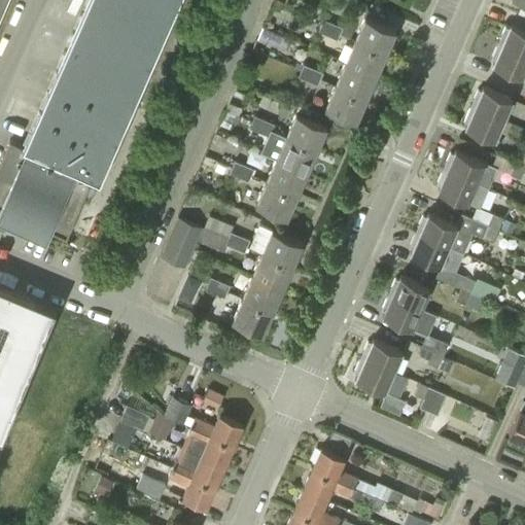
[(10,141),(0,165),(0,209),(1,210),(15,216),(36,225),(49,232),(67,239),(93,180),(100,183),(134,107),(146,80),(174,18),(181,0),(90,0),(25,147),(10,141)]
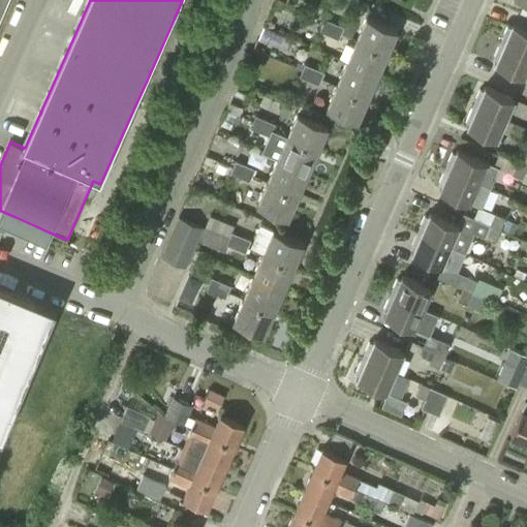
[(388,55),(398,31),(368,18),(359,41),(388,55)]
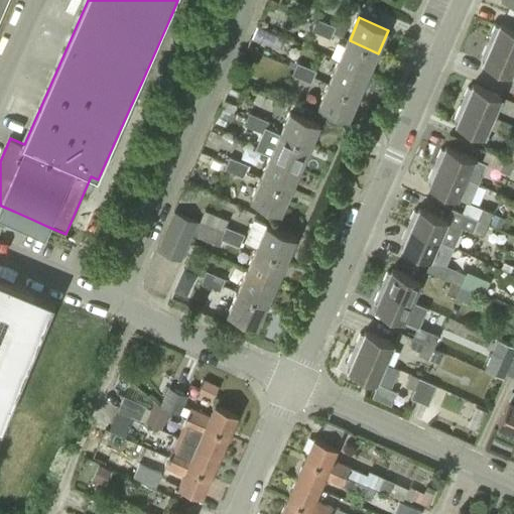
[(313,31),(323,35),(329,23),(319,19),(313,31)]
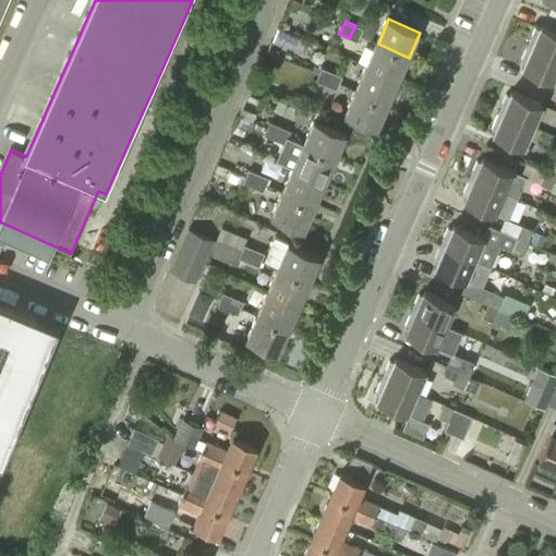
[(365,29),(355,25),(349,38),(360,43),(365,29)]
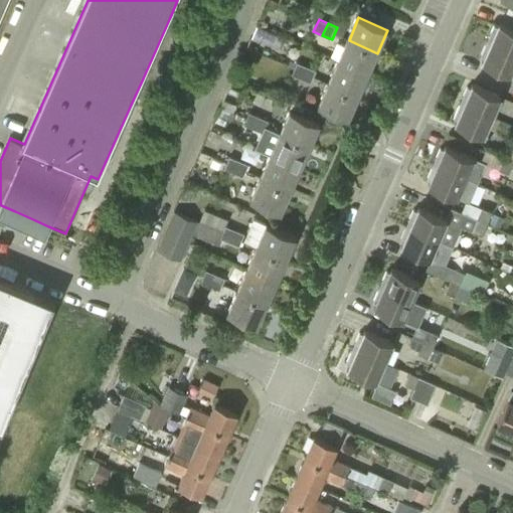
[(512,29),(501,24),(499,29),(495,27),(489,43),(512,52),(512,29)]
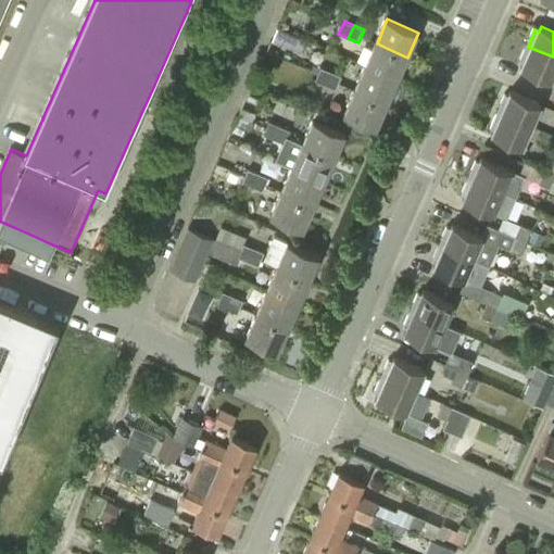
[(279,46),(302,51),(305,37),(282,32),(279,46)]
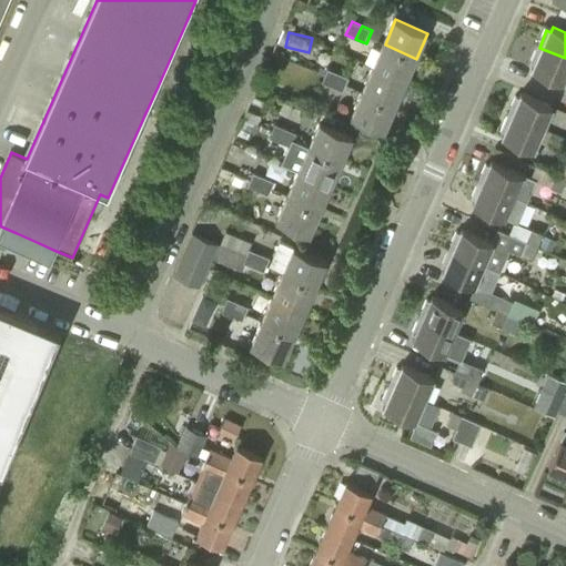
[(406,83),(416,59),(385,44),(374,69),(406,83)]
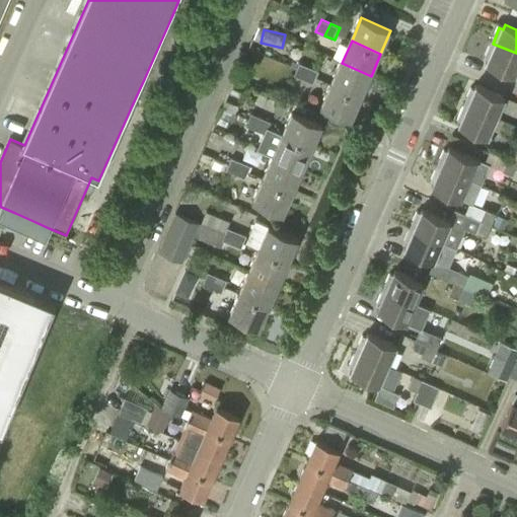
[(516,77),(516,53),(493,44),(486,59),(489,60),(487,65),(516,77)]
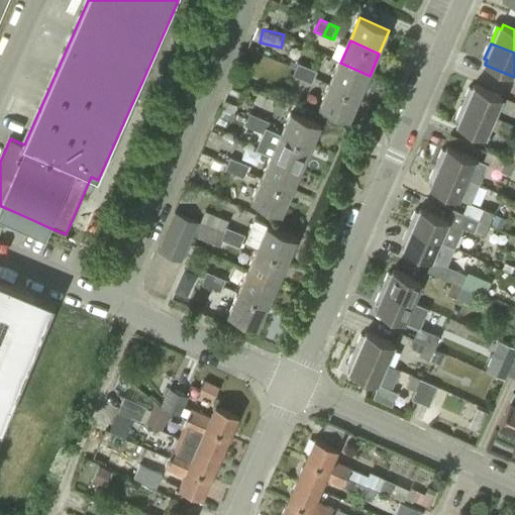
[(359,98),(370,76),(340,63),(330,85),(359,98)]
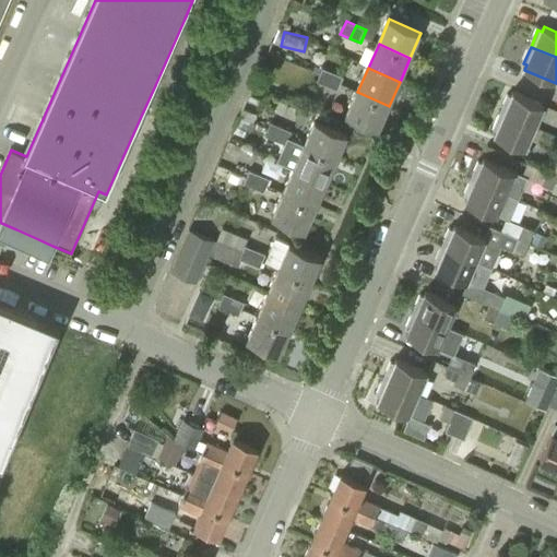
[(341,84),(344,78),(324,69),(321,75),(341,84)]
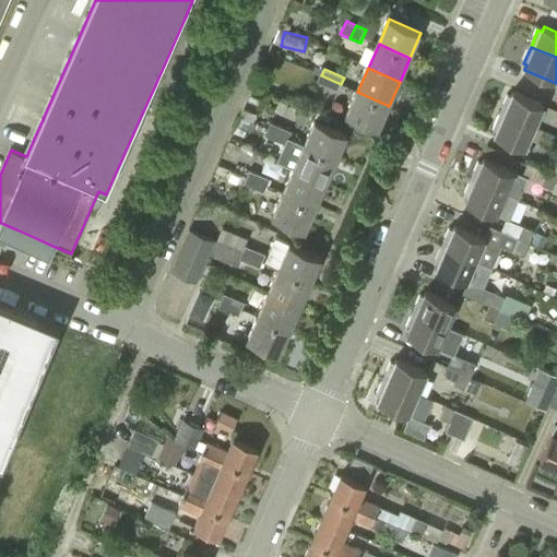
[(339,91),(341,84),(321,75),(318,82),(339,91)]
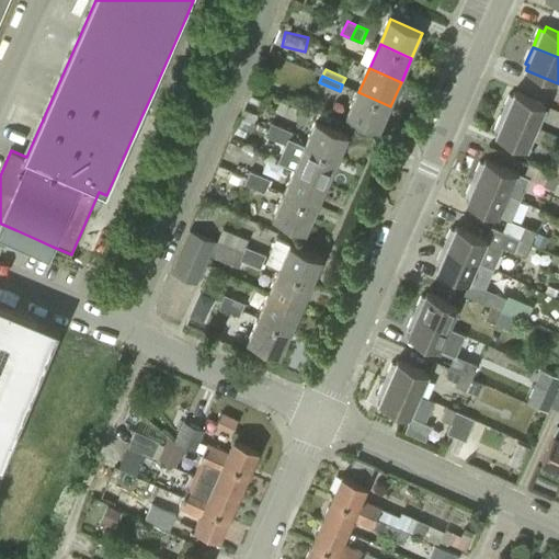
[(379,130),(390,106),(358,92),(348,117),(379,130)]
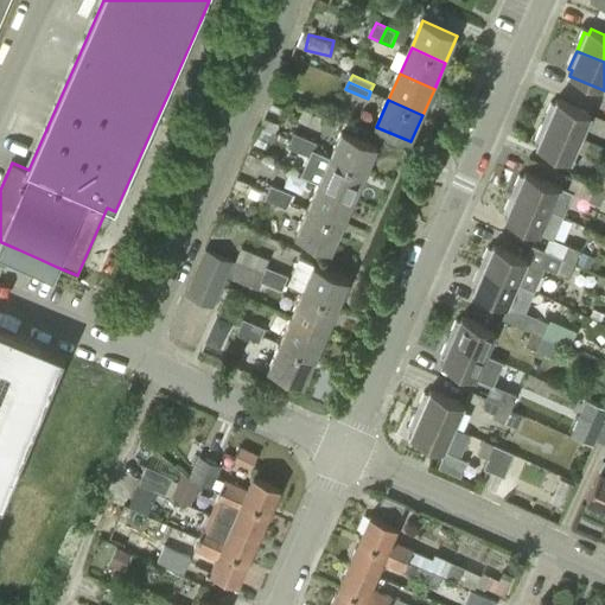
[(592,114),(559,100),(556,106),(553,104),(545,122),(583,139),(592,114)]
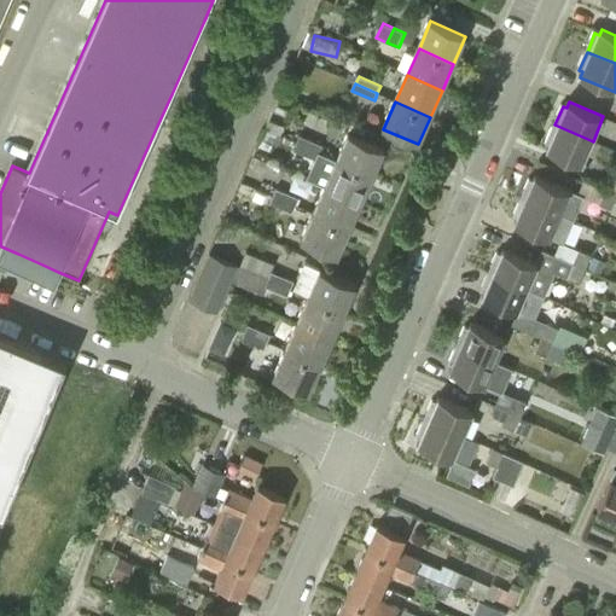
[(582,164),(593,141),(555,125),(547,143),(550,144),(547,150),(582,164)]
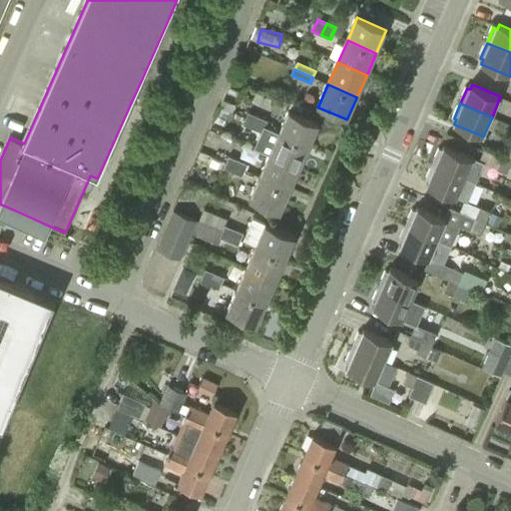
[(309,147),(319,124),(290,111),(281,134),(309,147)]
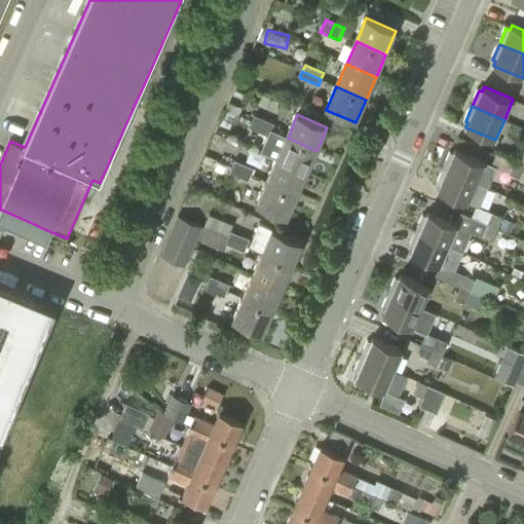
[(271,131),(274,124),(255,116),(253,122),(271,131)]
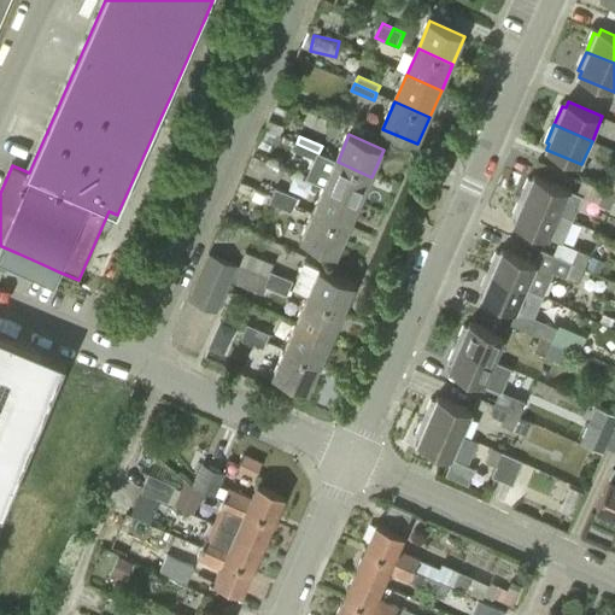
[(316,160),(318,153),(297,144),(294,151),(316,160)]
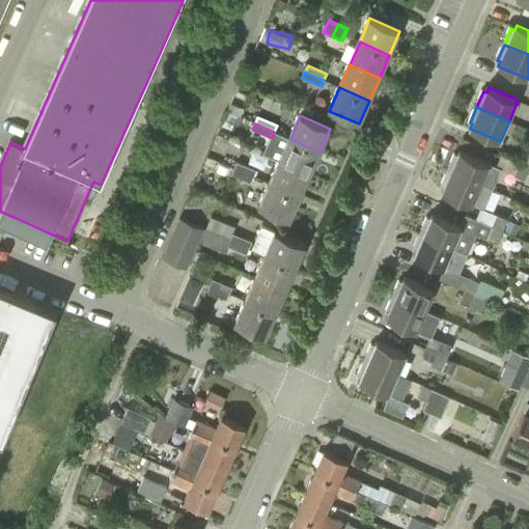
[(309,175),(319,152),(290,139),(280,162),(309,175)]
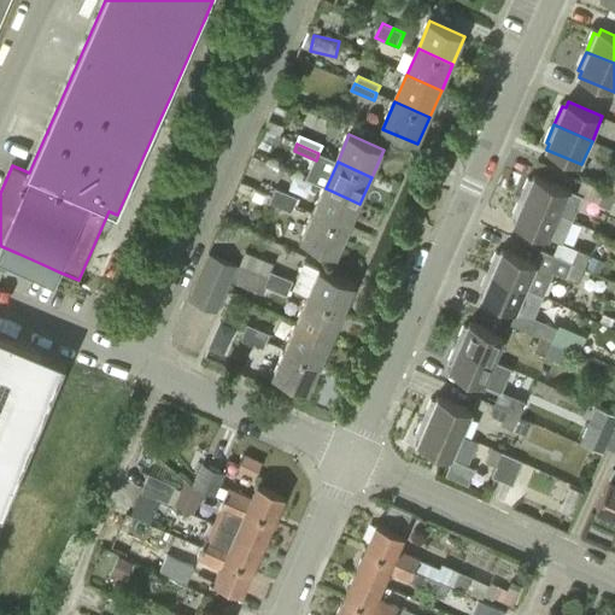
[(529,180),(521,199),(560,215),(573,221),(584,197),(536,176),(533,182),(529,180)]
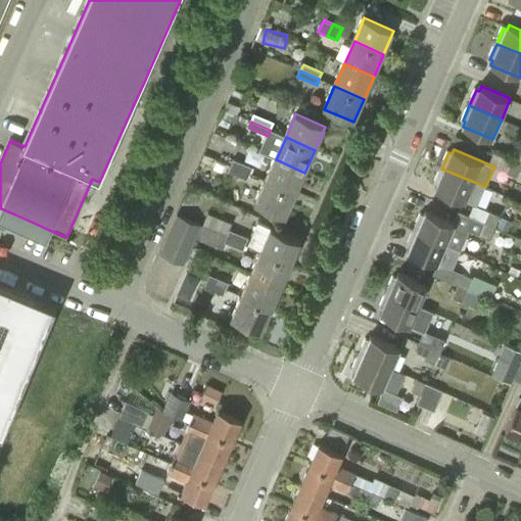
[(295,195),(304,173),(276,159),(266,182),(295,195)]
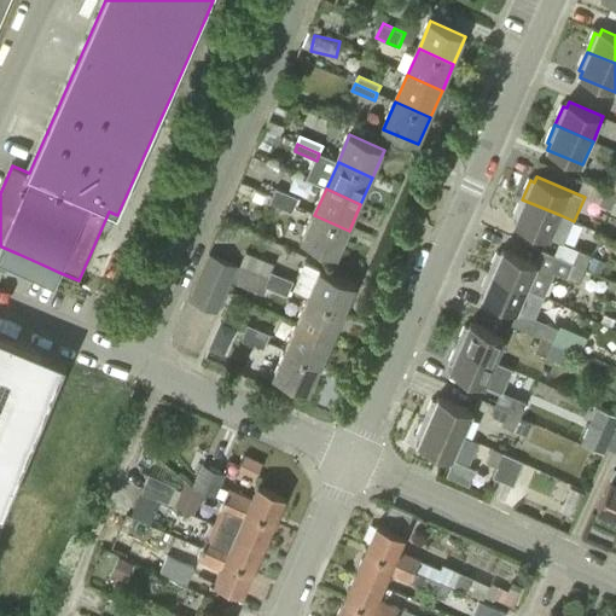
[(296,207),(298,201),(277,190),(273,197),(296,207)]
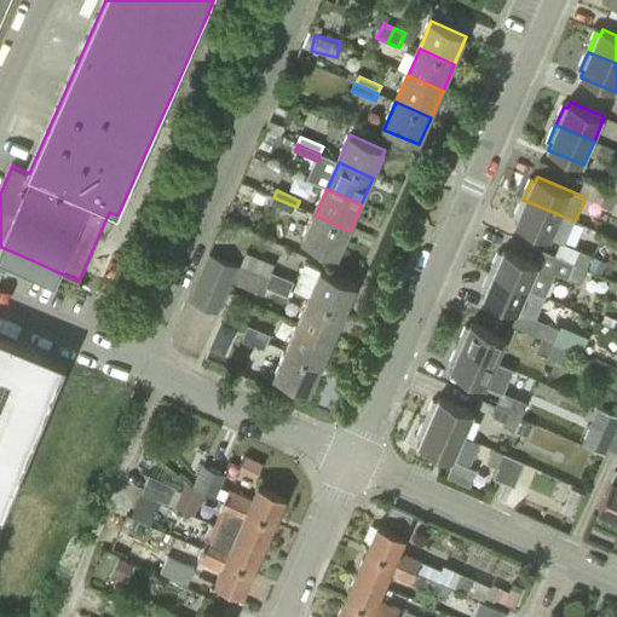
[(613,212),(616,206),(616,196),(607,192),(601,207),(613,212)]
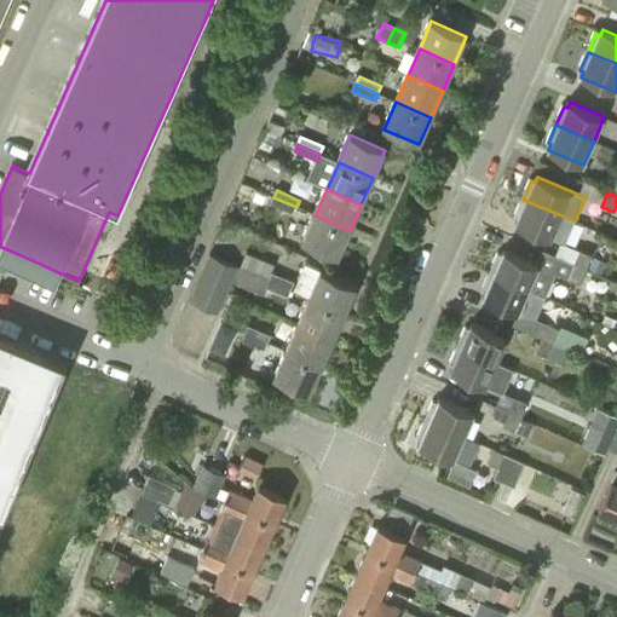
[(293,214),(297,207),(274,197),(271,205),(293,214)]
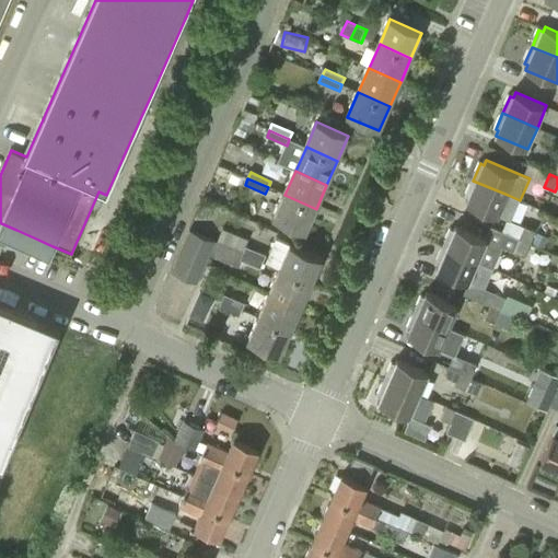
[(520,200),(508,196),(508,195),(473,181),(466,197),(469,198),(467,204),(511,222),(520,200)]
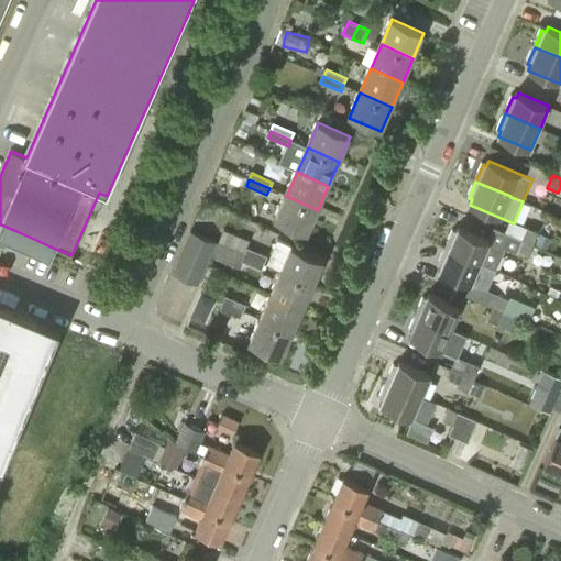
[(307,234),(318,210),(286,196),(275,221),(307,234)]
